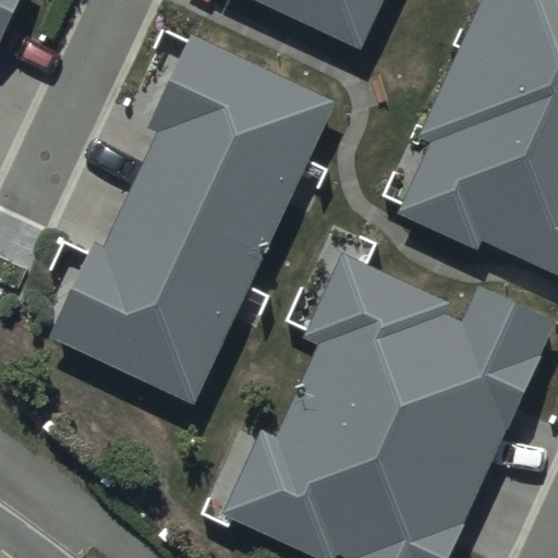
[(0,0),(0,53),(24,0),(0,0)]
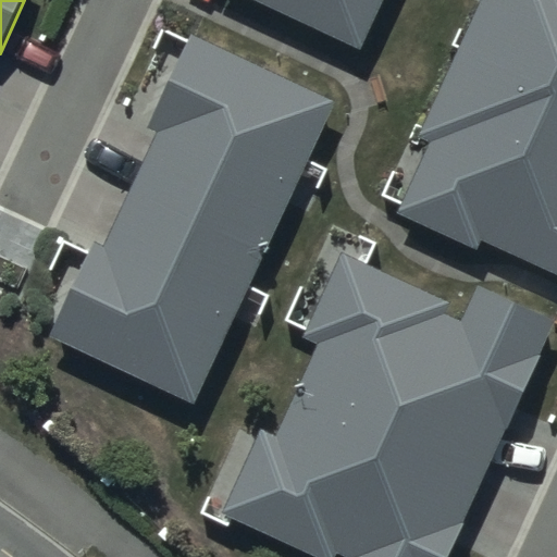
[(250,0),(358,49),(381,0),(250,0)]
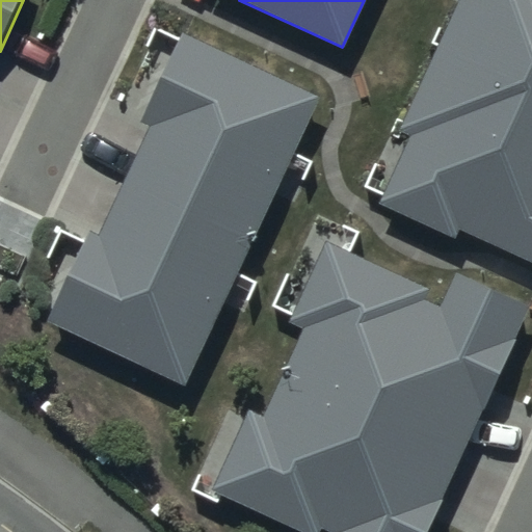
[(411,137),(379,208),(454,240),(459,229),(531,261),(531,0),(455,0),(398,131),(411,137)]
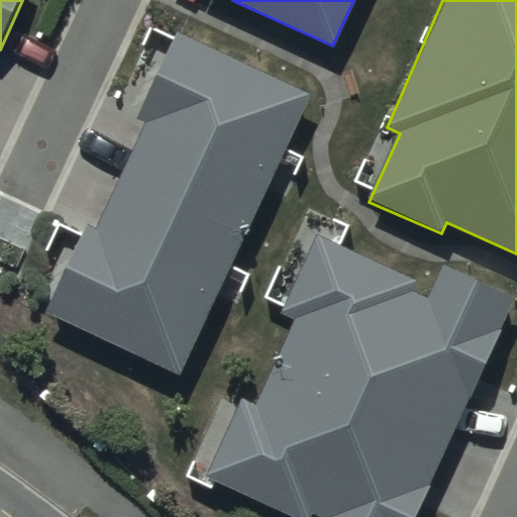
[(181,34),(45,316),(179,375),(308,96),(181,34)]
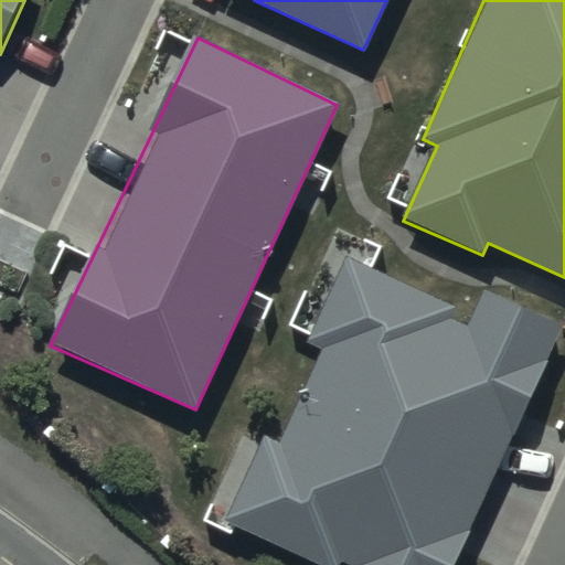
[(343,262),(227,525),(318,564),(451,564),(556,329),(480,296),(471,317),(343,262)]
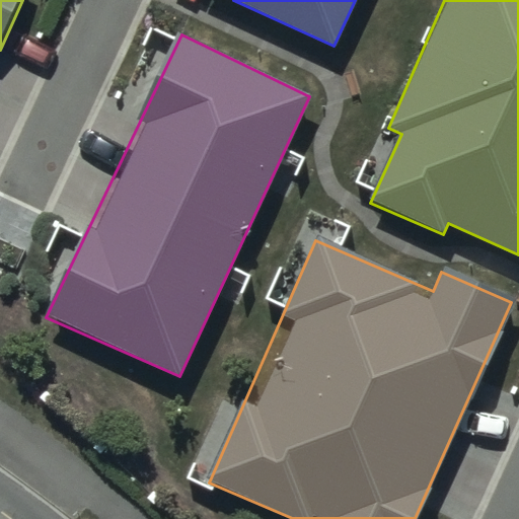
All buildings are outlined.
